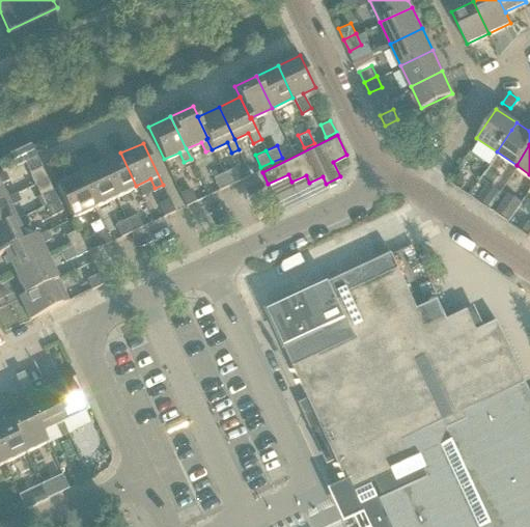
[(99,163),(114,196),(136,186),(120,153),(99,163)]
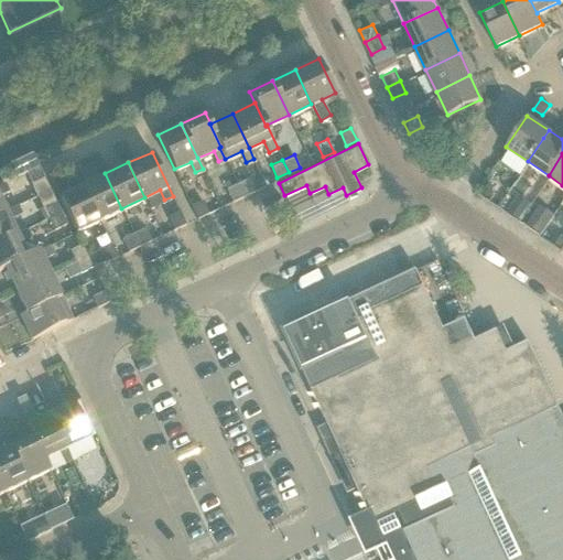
[(30,181),(43,175),(38,165),(25,171),(30,181)]
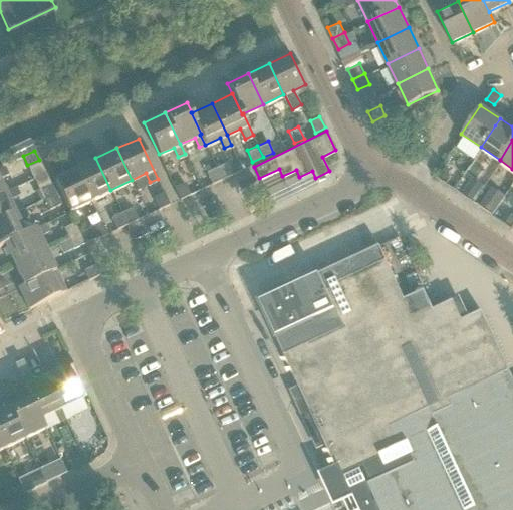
[(95,158),(75,168),(90,200),(110,190),(95,158)]
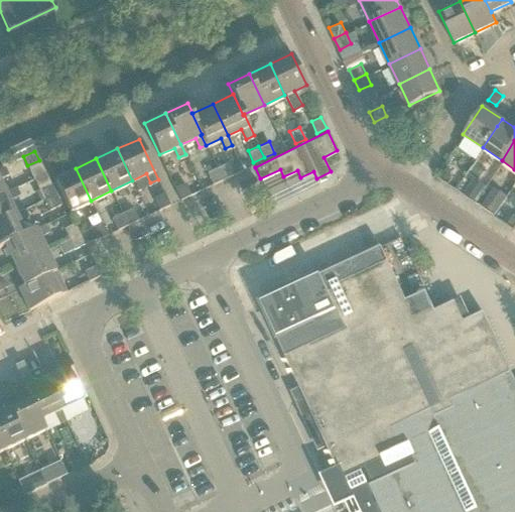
[(228,161),(217,166),(222,177),(233,173),(228,161)]
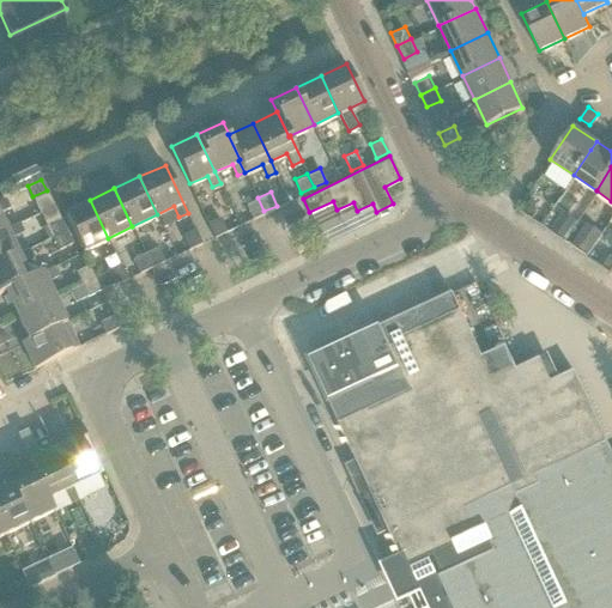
[(258,198),(246,202),(252,217),(264,211),(258,198)]
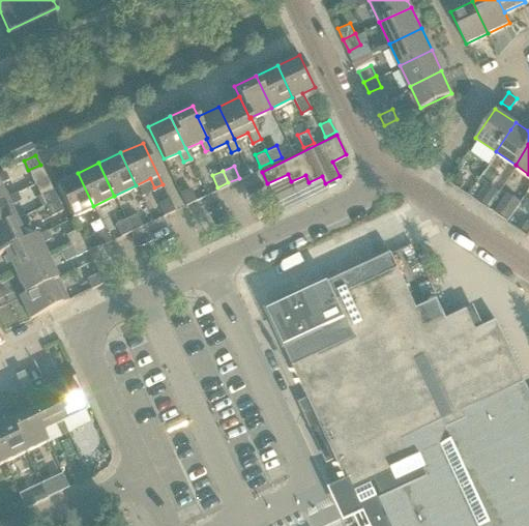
[(56,183),(71,215),(93,206),(78,173),(56,183)]
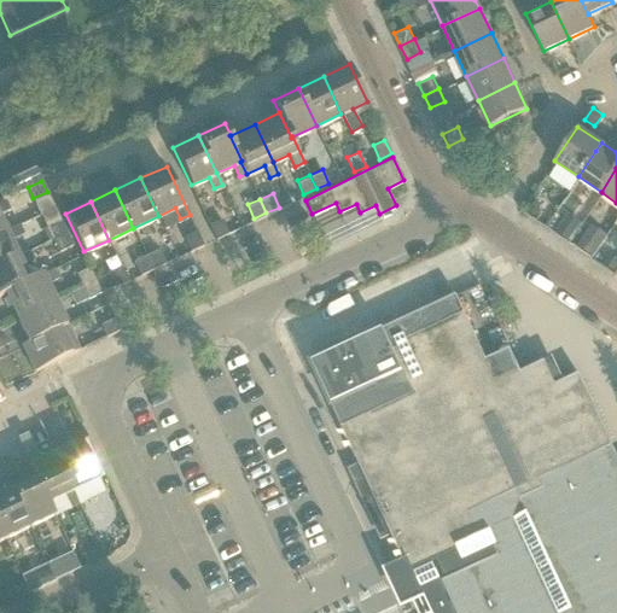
[(228,231),(222,217),(210,222),(216,237),(228,231)]
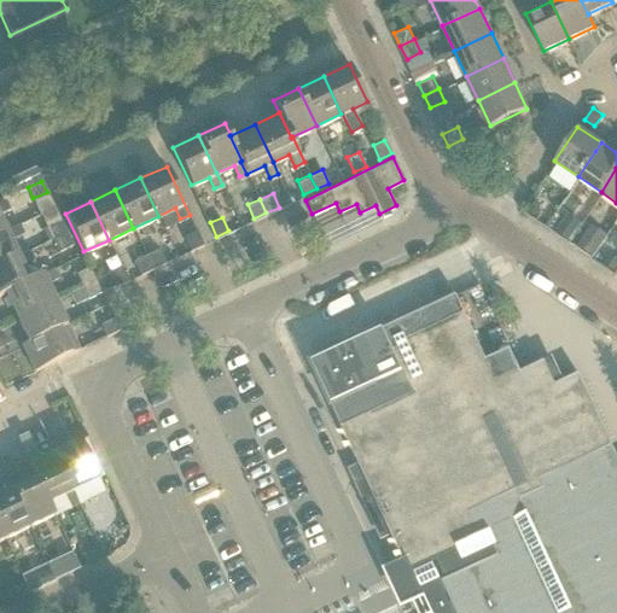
[(45,225),(51,237),(64,231),(59,219),(45,225)]
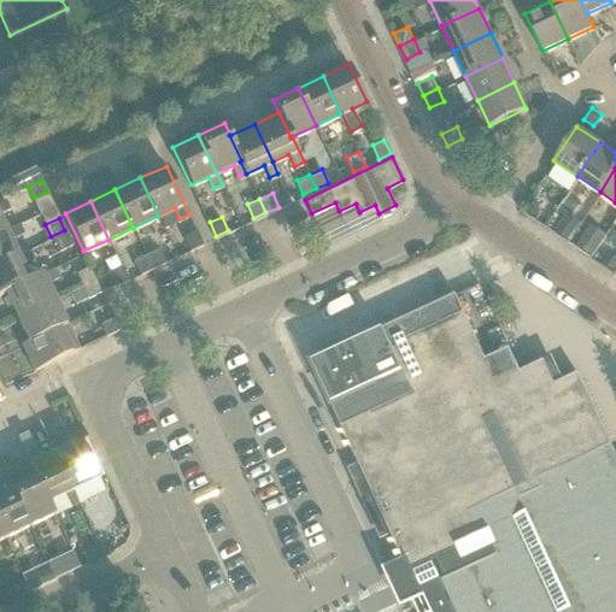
[(19,222),(6,228),(0,231),(0,262),(18,253),(10,236),(23,230),(19,222)]
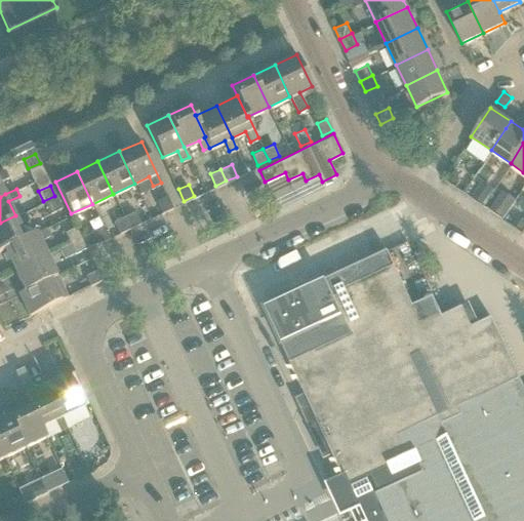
[(172,206),(166,195),(157,199),(162,211),(172,206)]
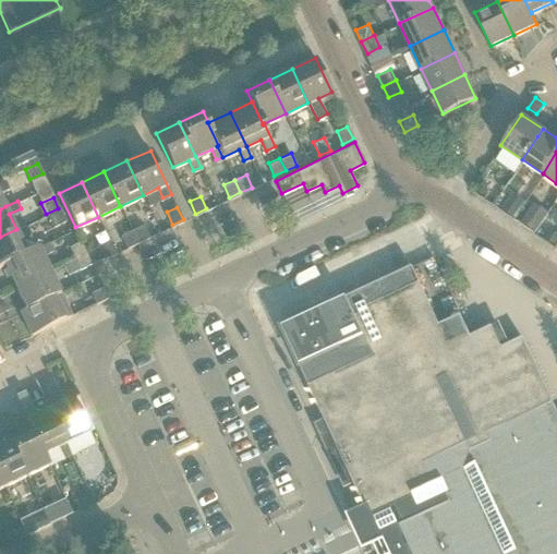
[(63,220),(58,208),(46,214),(51,226),(63,220)]
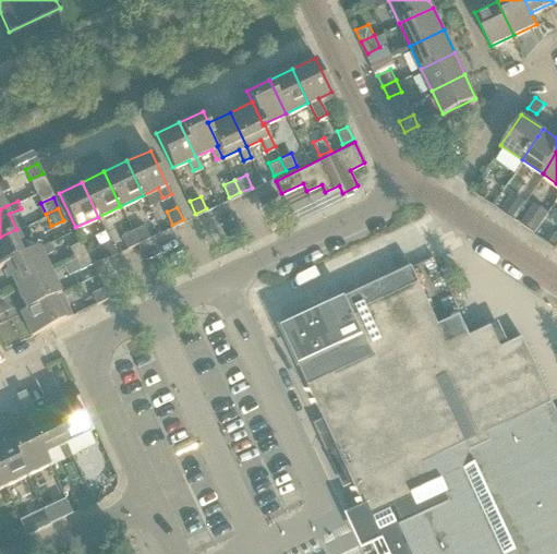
[(26,224),(16,229),(0,237),(0,265),(4,263),(4,262),(27,251),(26,251),(20,237),(31,232),(26,224)]
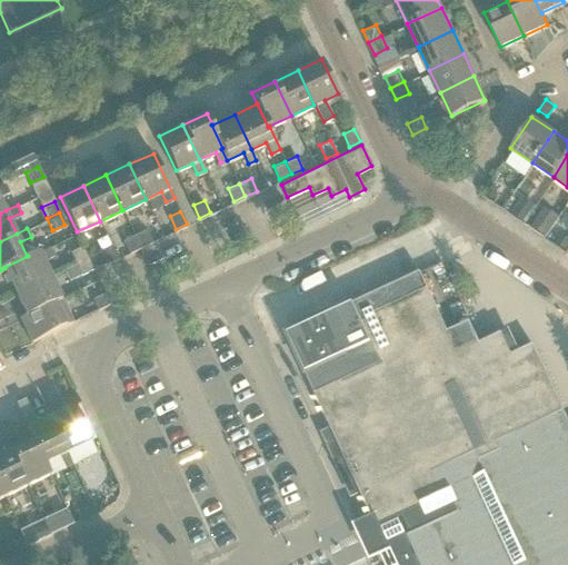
[(147,228),(135,233),(141,246),(152,240),(147,228)]
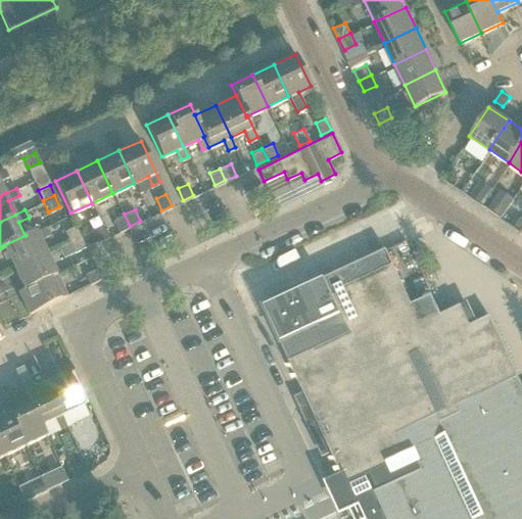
[(119,230),(130,226),(124,214),(113,219),(119,230)]
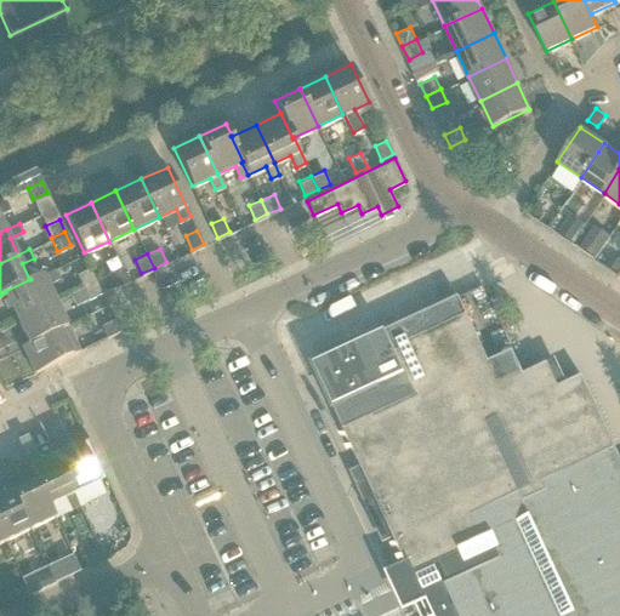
[(83,285),(96,279),(90,266),(77,273),(83,285)]
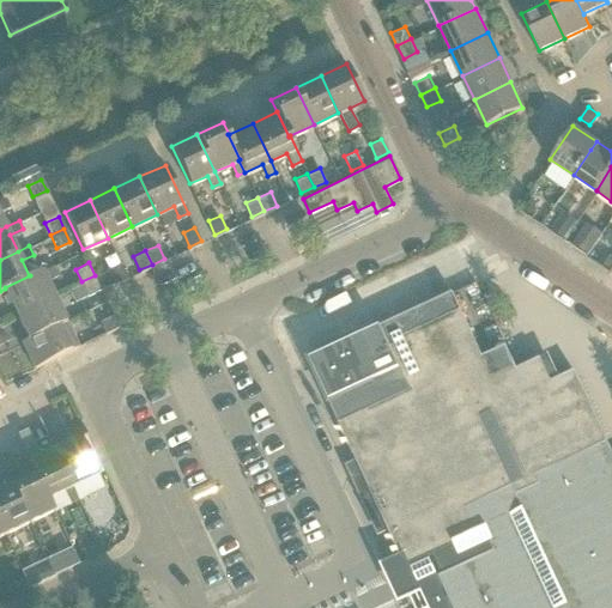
[(30,275),(5,287),(5,289),(17,312),(54,295),(46,279),(58,273),(54,263),(29,275),(30,275)]
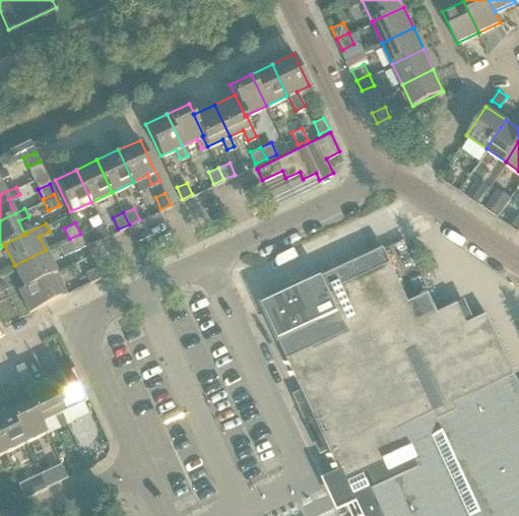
[(107,235),(102,223),(91,228),(98,239),(107,235)]
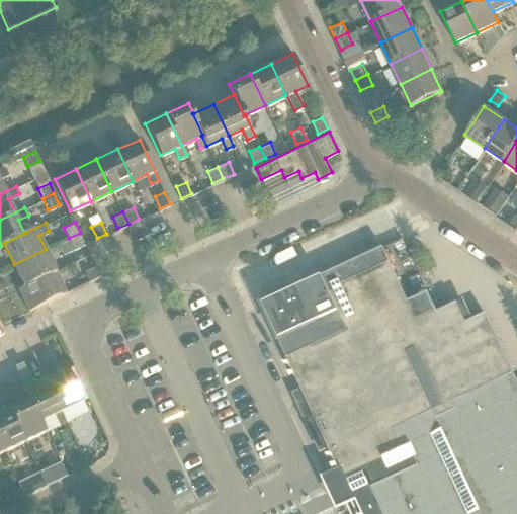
[(81,235),(80,233),(69,238),(73,248),(84,243),(81,235)]
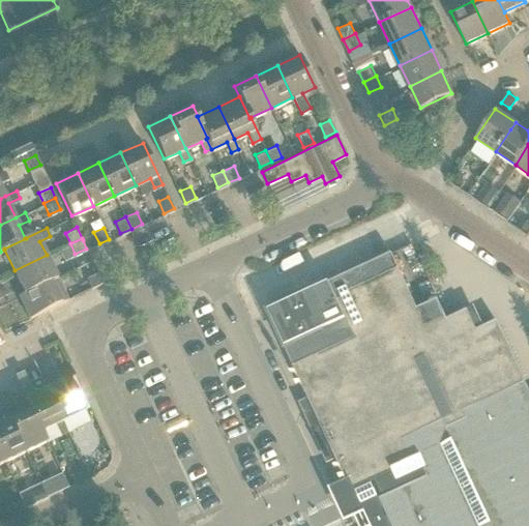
[(416,307),(390,250),(266,308),(347,481),(350,489),(410,461),(400,437),(525,380),(496,319),(475,328),(466,308),(446,317),(437,297),(416,307)]
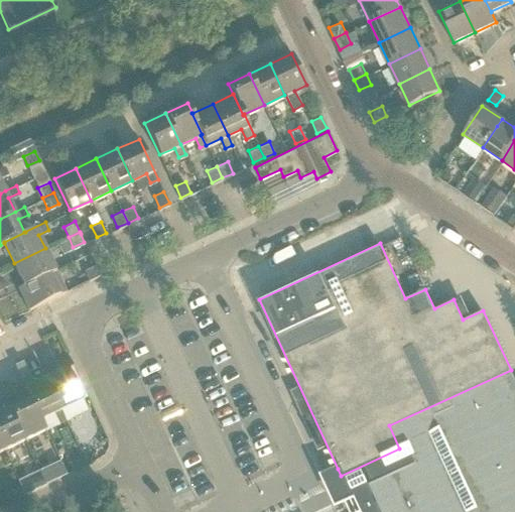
[(54,268),(45,248),(14,263),(23,283),(24,284),(54,268)]
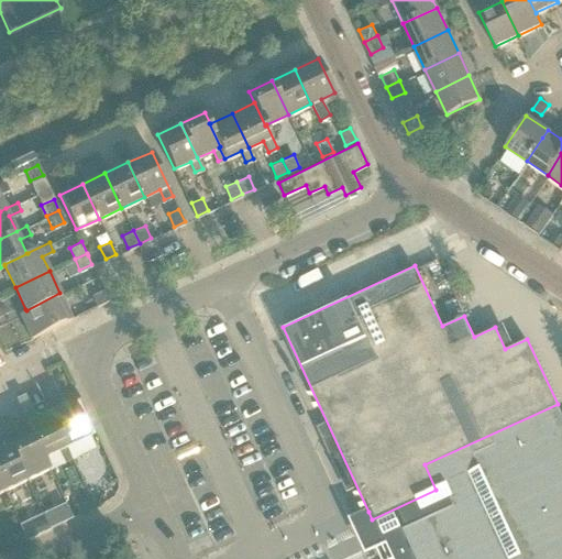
[(103,288),(91,294),(96,304),(108,298),(103,288)]
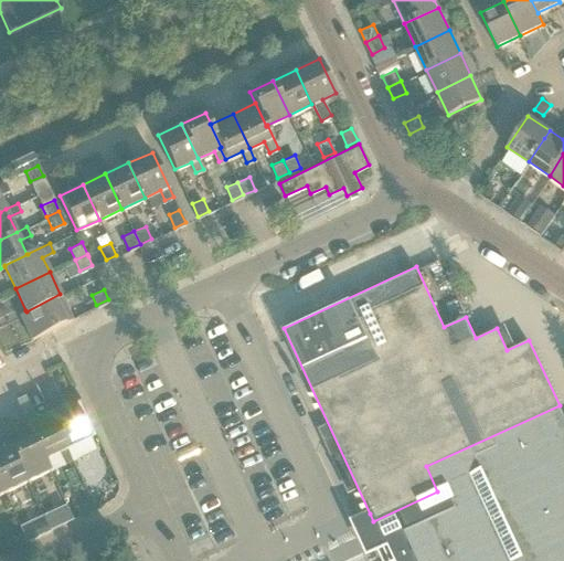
[(31,337),(72,317),(60,294),(27,311),(25,310),(20,314),(31,337)]
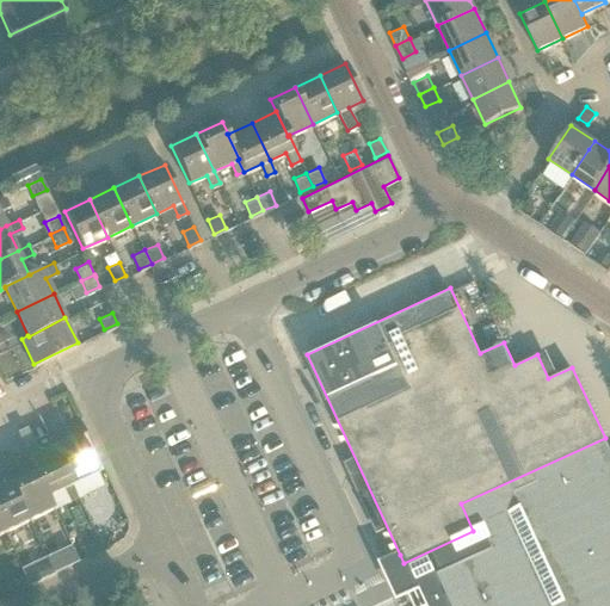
[(74,436),(54,445),(72,482),(94,471),(99,482),(108,477),(100,463),(94,467),(79,434),(86,431),(78,415),(67,420),(74,436)]
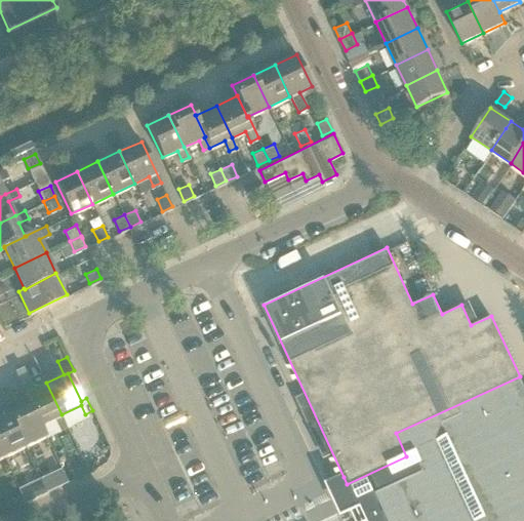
[(67,426),(62,414),(46,383),(34,389),(23,366),(13,370),(30,404),(30,403),(40,425),(41,425),(54,417),(59,429),(67,426)]
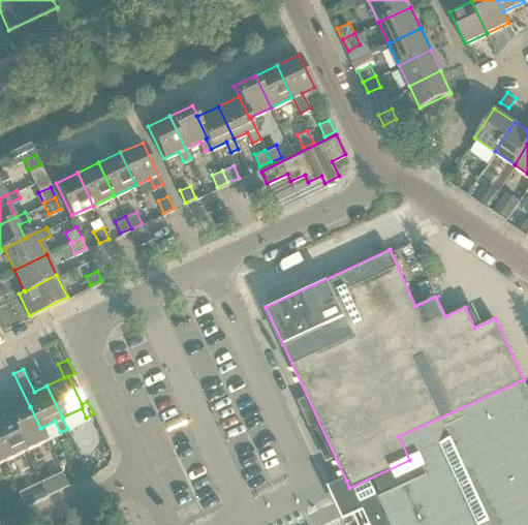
[(409,460),(349,488),(366,524),(527,524),(527,389),(524,379),(399,436),(409,460)]
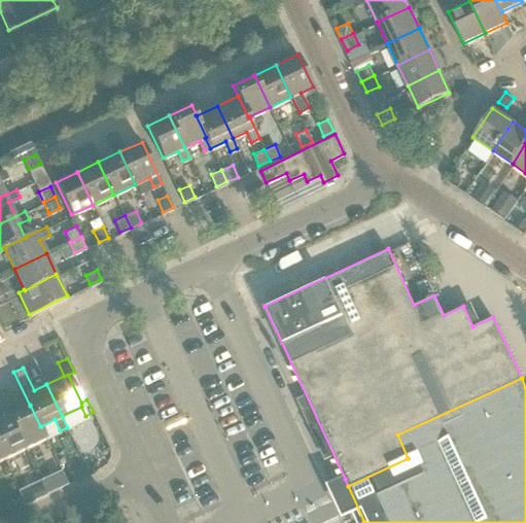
[(9,389),(0,393),(0,396),(4,406),(14,402),(9,389)]
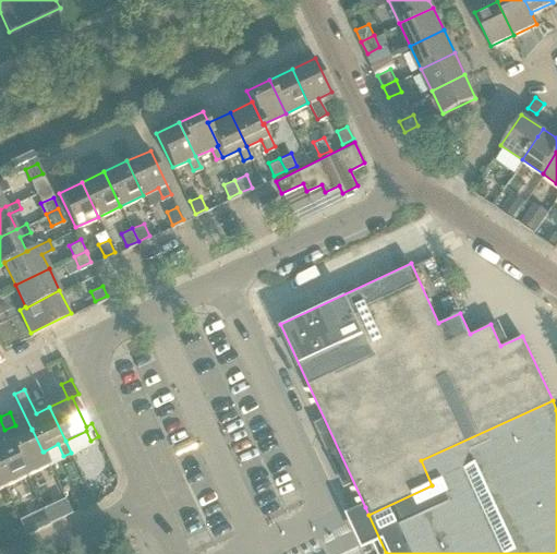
[(0,444),(10,440),(4,430),(0,420),(0,444)]
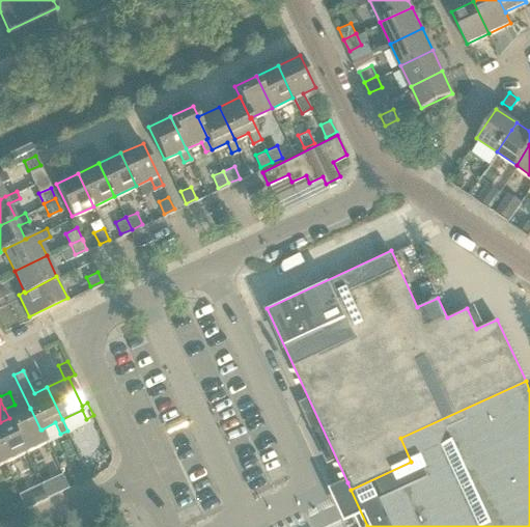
[(47,440),(42,430),(40,430),(30,408),(30,409),(9,418),(25,450),(47,440)]
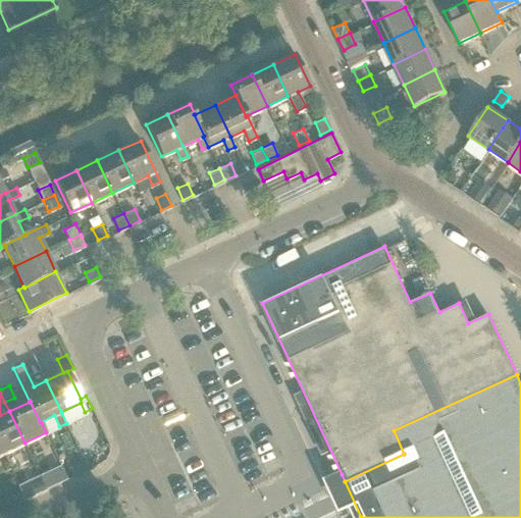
[(0,446),(3,453),(24,443),(9,411),(0,415),(0,446)]
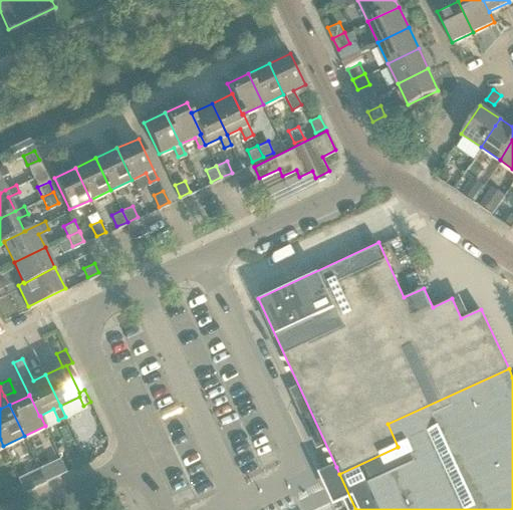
[(52,465),(56,473),(64,470),(59,461),(52,465)]
